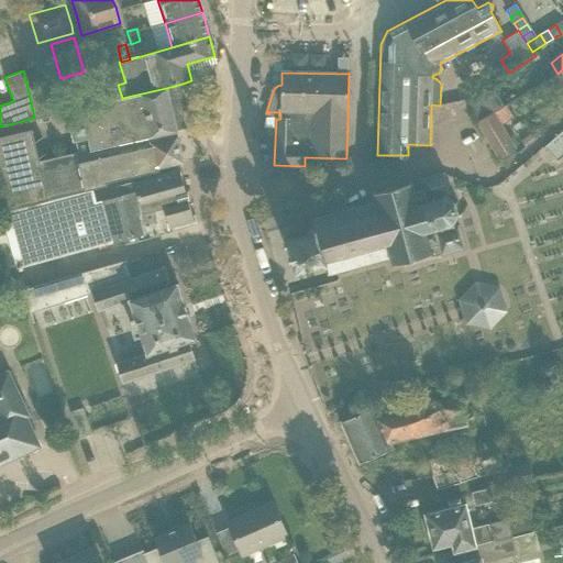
[(32,130),(0,136),(0,200),(2,211),(2,212),(1,212),(2,217),(92,189),(95,189),(106,187),(106,184),(150,174),(148,169),(183,162),(177,136),(161,140),(159,134),(176,131),(187,129),(181,107),(187,106),(183,84),(166,88),(122,98),(66,111),(73,141),(88,139),(90,150),(75,153),(39,161),(32,130)]
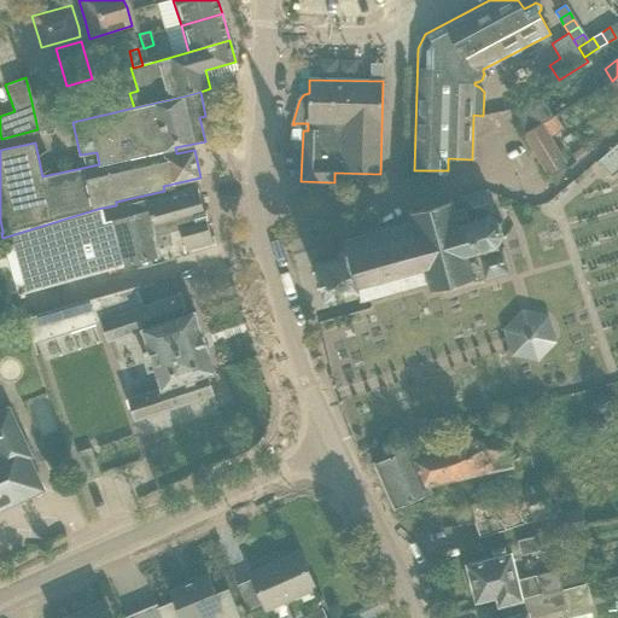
[(54,126),(46,93),(30,97),(38,129),(54,126)]
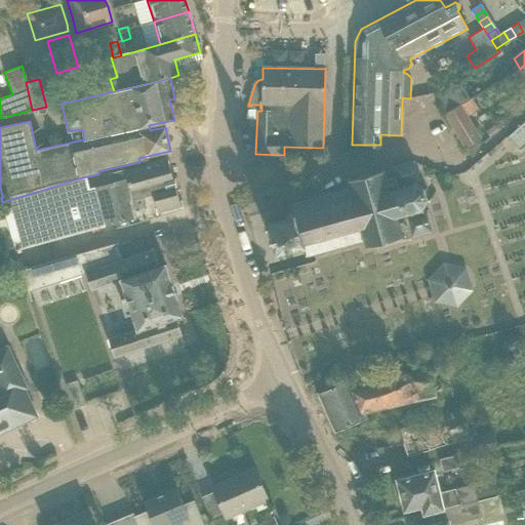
[(470,98),(457,80),(437,92),(436,92),(440,102),(445,114),(459,105),(470,98)]
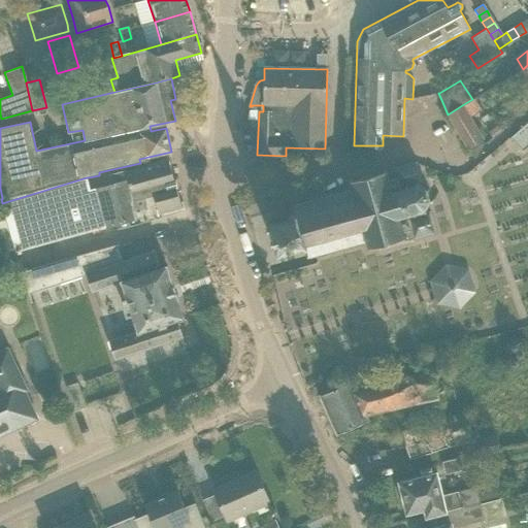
[(448,114),(467,149),(483,139),(469,119),(462,105),(448,114)]
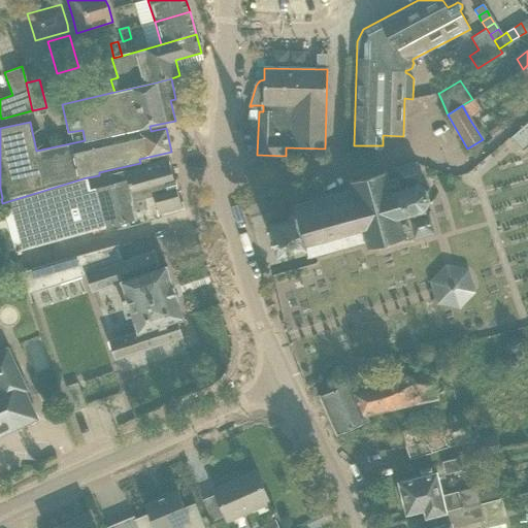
[(522,152),(527,146),(527,123),(510,138),(522,152)]
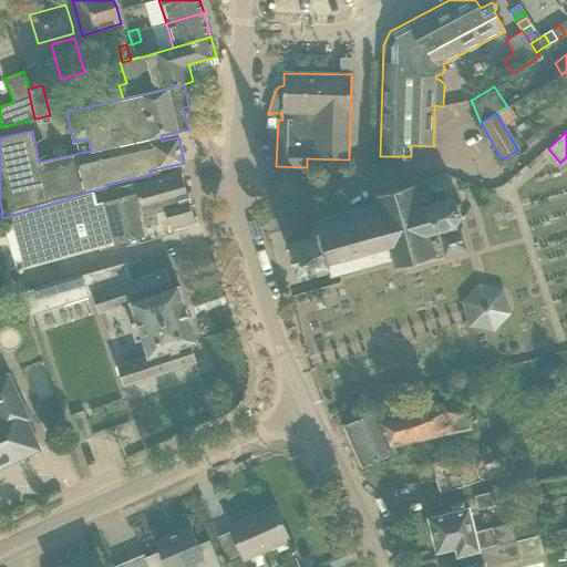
[(93,191),(2,218),(8,241),(17,270),(107,246),(109,246),(136,239),(137,244),(174,234),(174,232),(198,224),(188,192),(187,193),(181,172),(175,174),(175,172),(156,176),(156,178),(135,185),(134,183),(116,187),(120,197),(96,204),(93,191)]
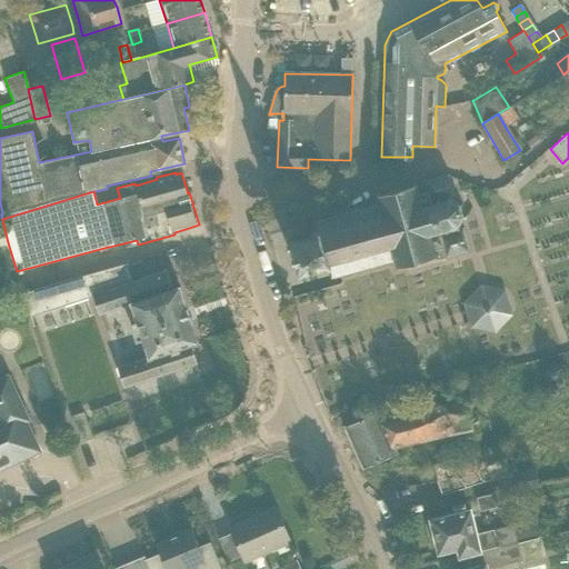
[(373,269),(377,268),(376,265),(395,259),(397,265),(395,266),(395,268),(397,267),(398,269),(400,269),(400,267),(403,265),(410,263),(411,266),(423,262),(422,260),(432,258),(433,260),(445,257),(445,259),(470,251),(463,228),(459,229),(458,227),(462,218),(466,218),(466,216),(463,216),(460,207),(462,205),(460,203),(459,205),(450,200),(450,198),(455,197),(448,175),(377,195),(380,205),(359,210),(358,207),(336,213),(336,216),(317,221),(315,220),(312,222),(316,223),(317,228),(315,229),(316,230),(312,231),(310,233),(311,237),(295,241),(290,239),(288,243),(297,272),(301,275),(303,271),(326,263),(328,271),(329,270),(331,275),(329,277),(332,279),(333,277),(352,271),(353,273),(356,273),(356,270),(372,266),(373,269)]
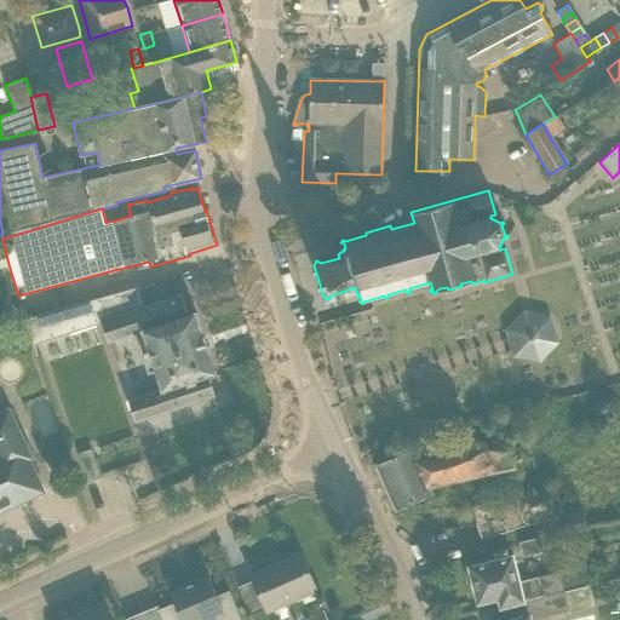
[(95,299),(24,319),(33,345),(102,322),(109,343),(143,331),(149,351),(143,354),(145,362),(149,372),(155,369),(162,389),(128,400),(136,422),(213,396),(207,375),(216,373),(206,343),(196,313),(188,315),(181,294),(158,302),(141,308),(133,288),(95,299)]
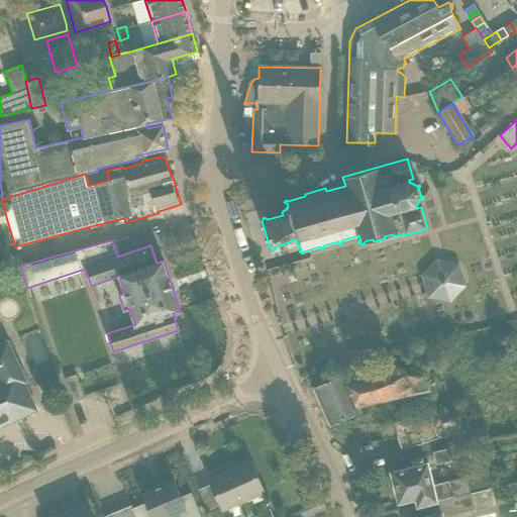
[(0,427),(36,410),(24,384),(26,383),(7,341),(0,344),(0,427)]
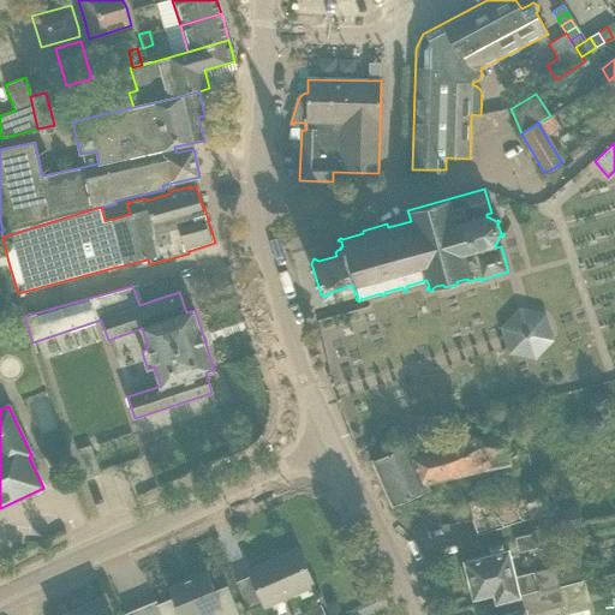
[(530,458),(523,428),(505,431),(458,442),(465,475),(508,464),(509,470),(513,470),(512,461),(530,458)]
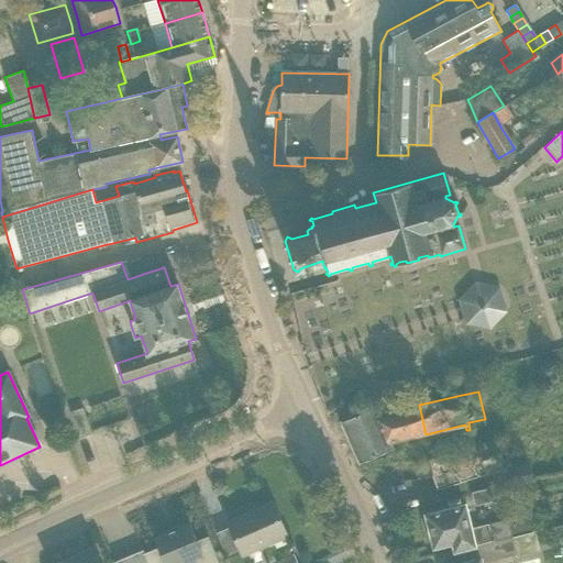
[(419,405),(376,415),(388,443),(426,434),(419,405)]
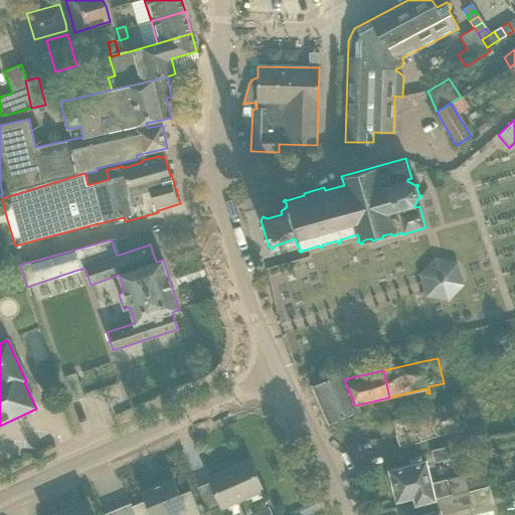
[(64,377),(72,401),(83,397),(75,373),(64,377)]
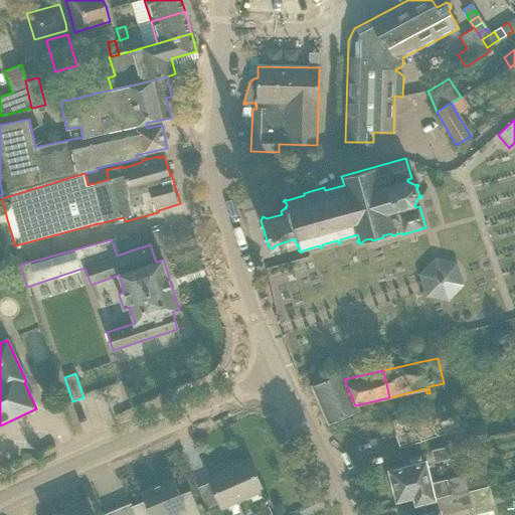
[(355,405),(344,379),(341,373),(330,378),(312,386),(328,423),(358,410),(355,405)]
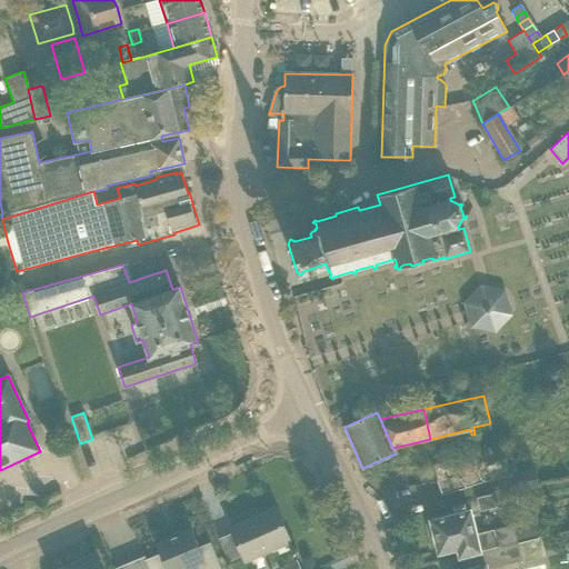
[(432,465),(441,495),(508,475),(499,445),(432,465)]
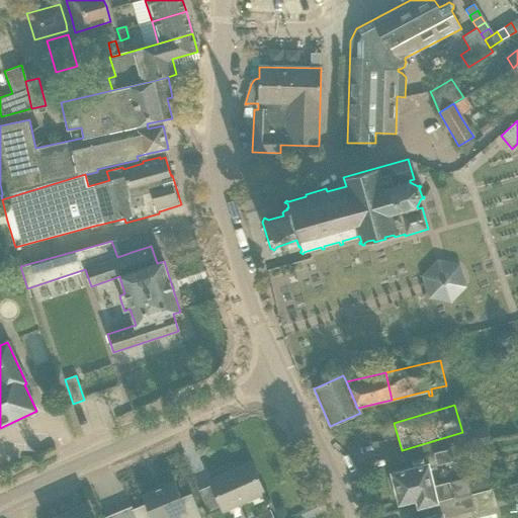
[(486,427),(461,433),(466,451),(490,445),(486,427)]
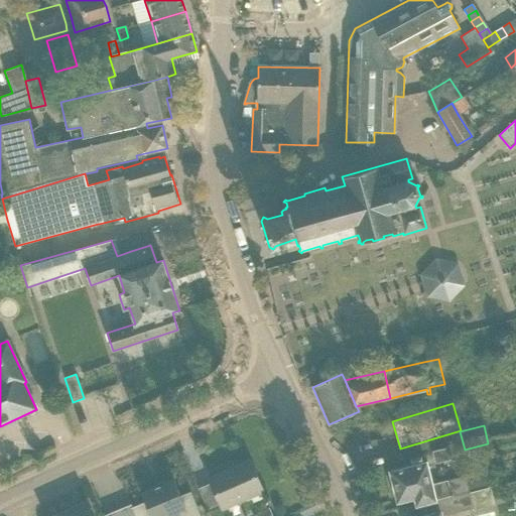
[(453,460),(449,447),(431,452),(434,464),(453,460)]
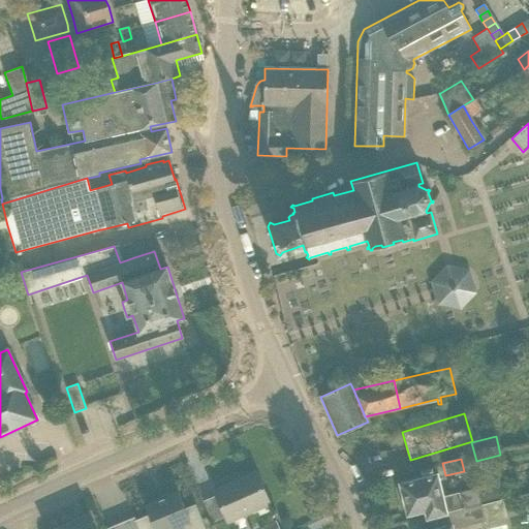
[(215,490),(223,509),(228,521),(269,503),(254,472),(215,490)]
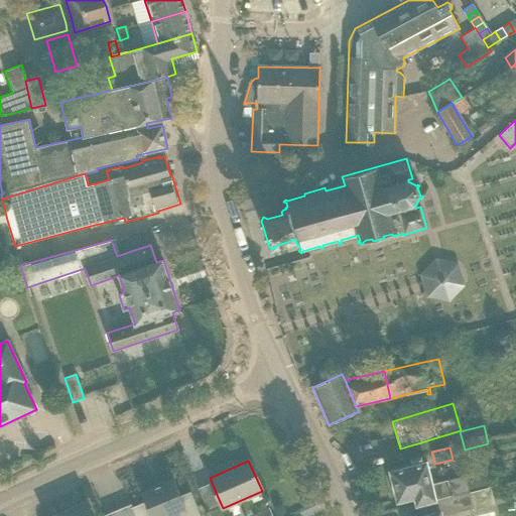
[(415,497),(417,505),(435,501),(435,500),(468,493),(464,479),(431,487),(425,463),(390,472),(397,502),(415,497)]
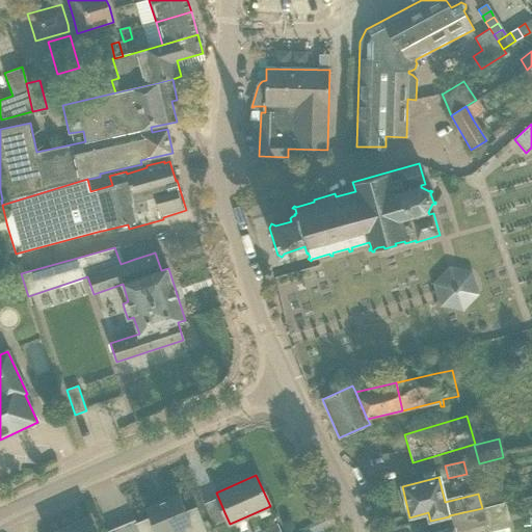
[(134,521),(138,531),(167,531),(183,526),(185,531),(207,531),(196,504),(185,508),(179,491),(144,505),(149,514),(136,520),(134,521)]
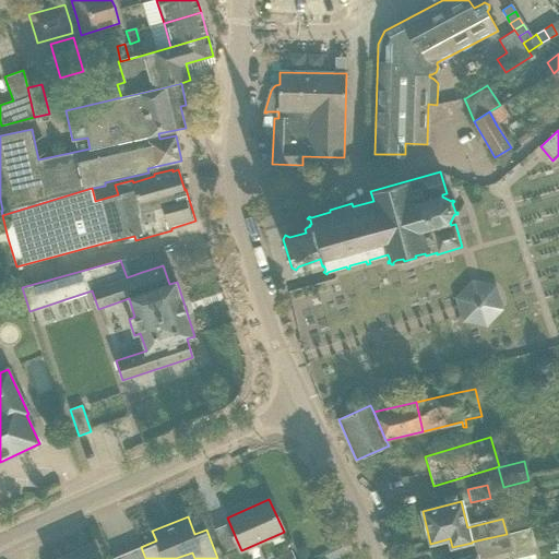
[(472,543),(452,547),(454,558),(477,558),(510,550),(507,534),(472,542),(472,543)]
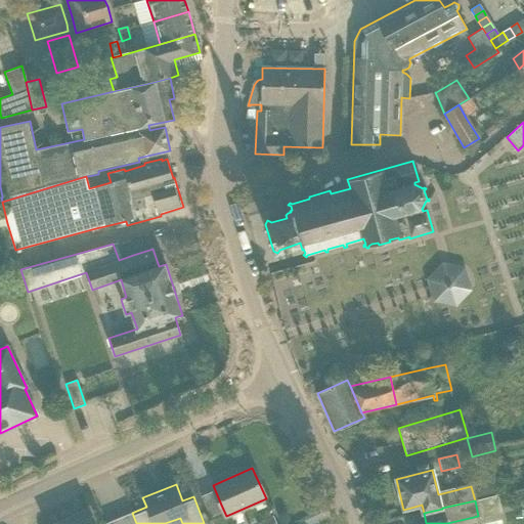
[(92,523),(86,510),(55,523),(92,523)]
